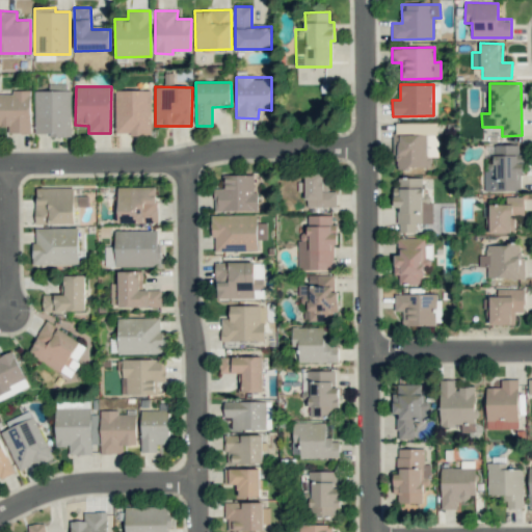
[(115,134),(151,134),(151,89),(114,90),(115,134)]
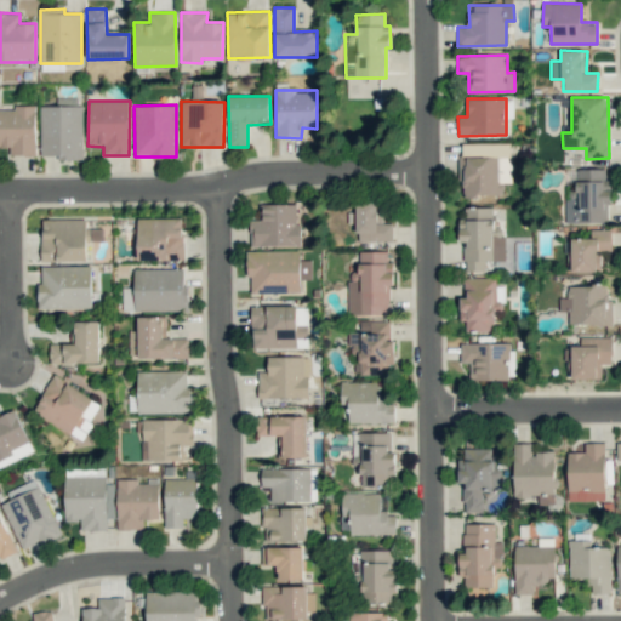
[(83,106),(40,106),(41,155),(57,155),(57,160),(83,160),(83,106)]
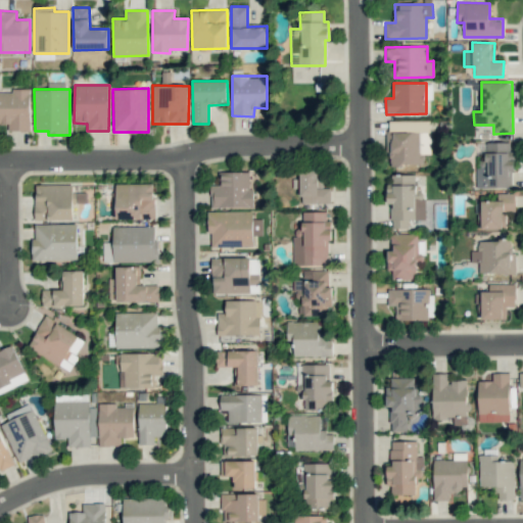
[(8,131),(30,131),(31,91),(0,90),(0,124),(8,124),(8,131)]
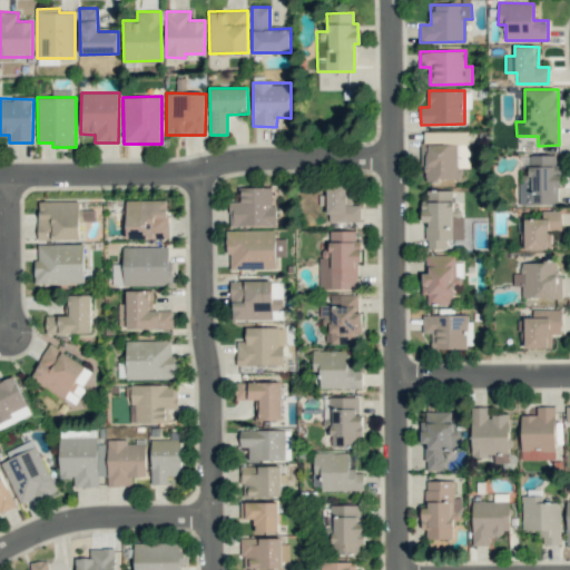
[(422,133),(423,180),(462,179),(462,168),(469,167),(469,131),(422,133)]
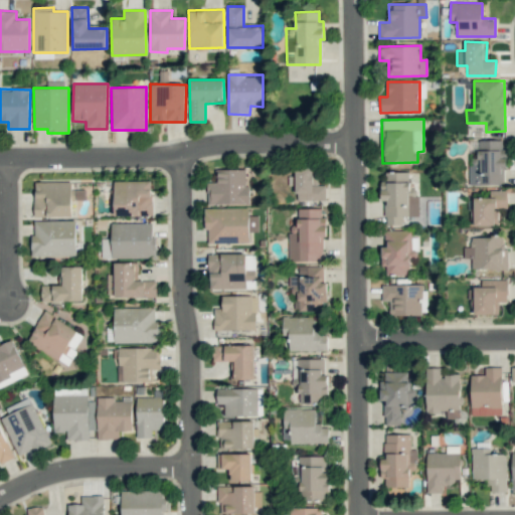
[(502,140),(478,140),(478,163),(469,163),(469,185),(505,184),(505,149),(502,149),(502,140)]
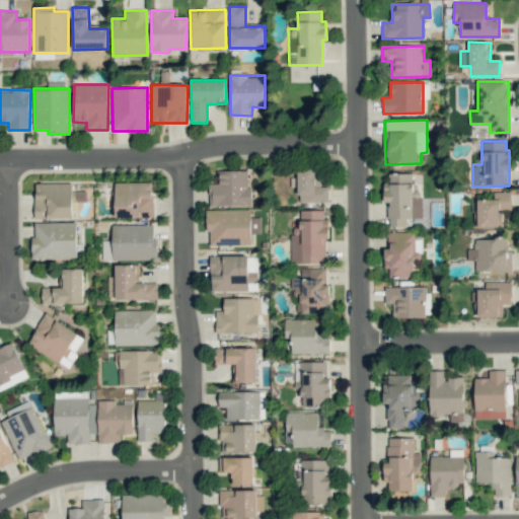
[(327,187),(319,187),(319,169),(298,169),(298,202),(327,202),(327,187)]
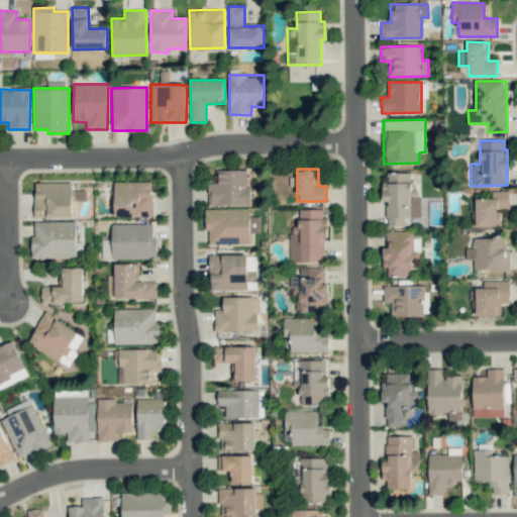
[(208,205),(248,204),(248,170),(218,170),(218,183),(208,183),(208,205)]
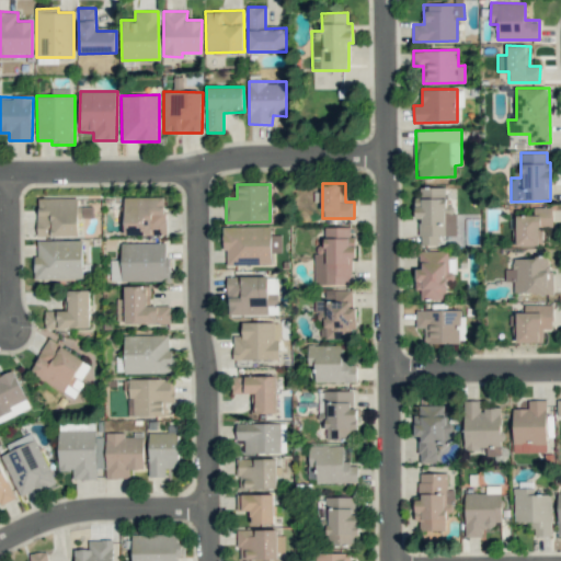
[(437,245),(438,236),(455,236),(456,205),(446,205),(446,187),(420,187),(420,197),(415,197),(414,219),(419,219),(419,244),(437,245)]
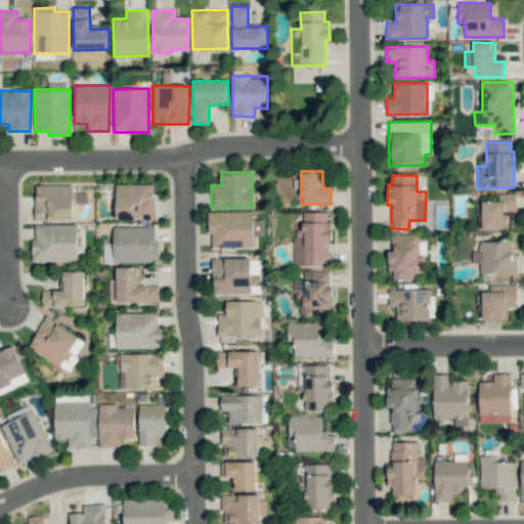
[(116,184),(117,220),(155,219),(154,183),(116,184)]
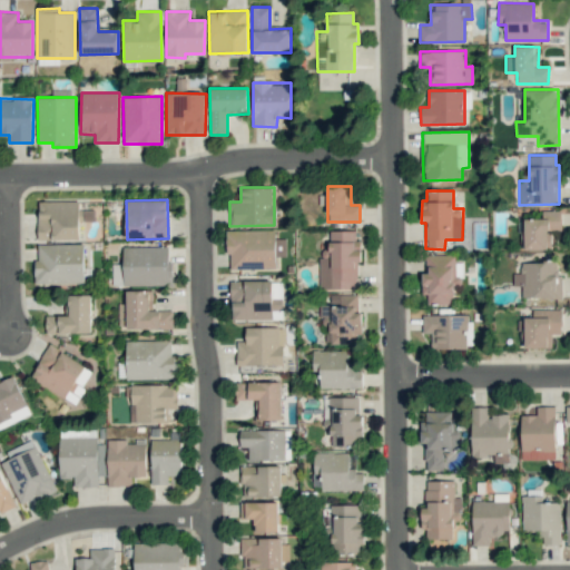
[(79,200),(38,202),(38,239),(79,239),(79,200)]
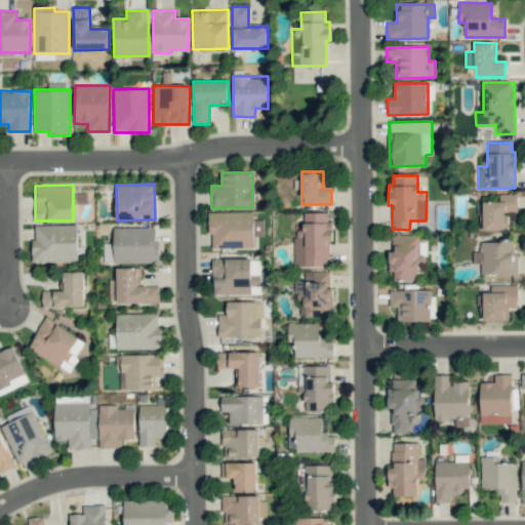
[(516,194),(499,195),(499,201),(482,202),(483,230),(508,230),(508,212),(517,211),(516,194)]
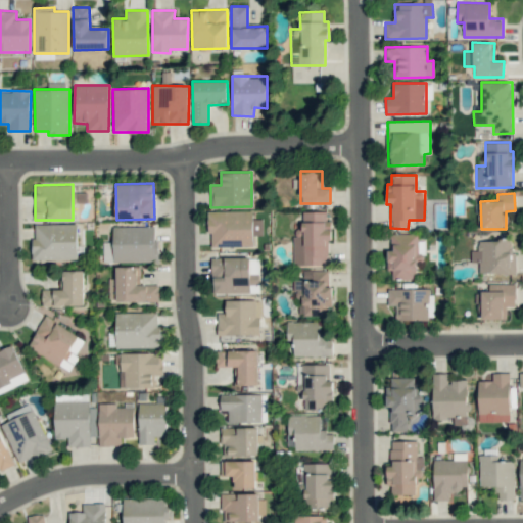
[(209,247),(253,247),(253,236),(262,236),(262,219),(252,219),(252,210),(208,211),(209,247)]
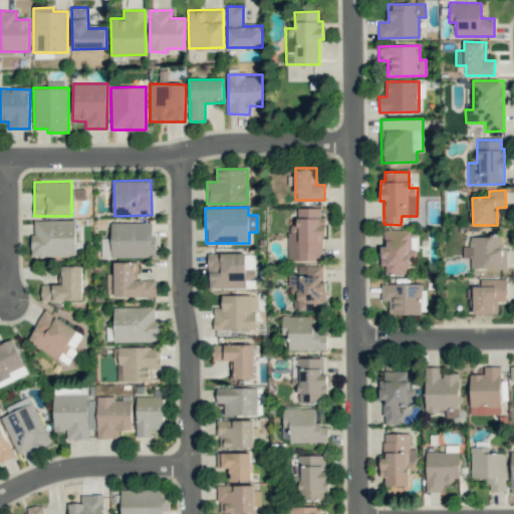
[(320,208),(296,208),(296,225),(288,225),(288,261),(323,261),(323,217),(320,217),(320,208)]
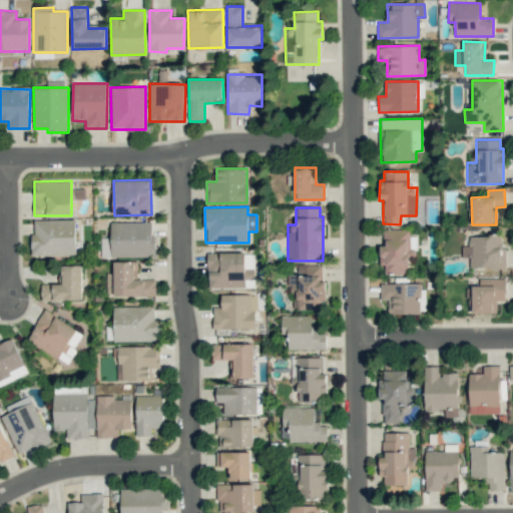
[(32,255),(75,254),(75,219),(32,219),(32,255)]
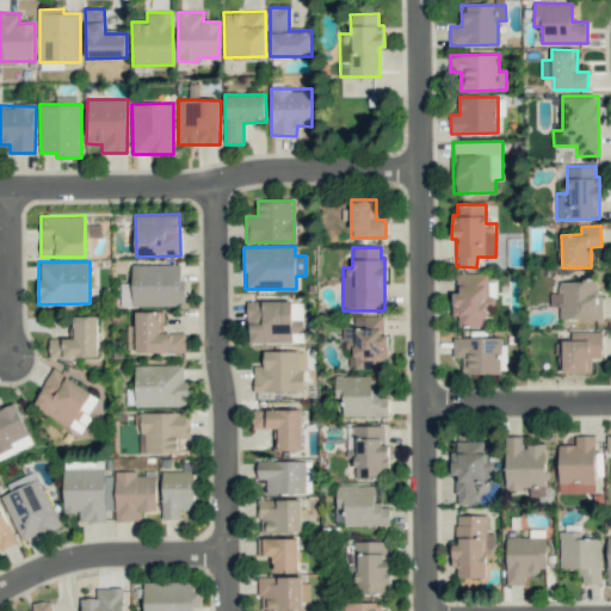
[(180,264),(133,265),(133,284),(121,284),(121,307),(185,306),(185,281),(180,281),(180,264)]
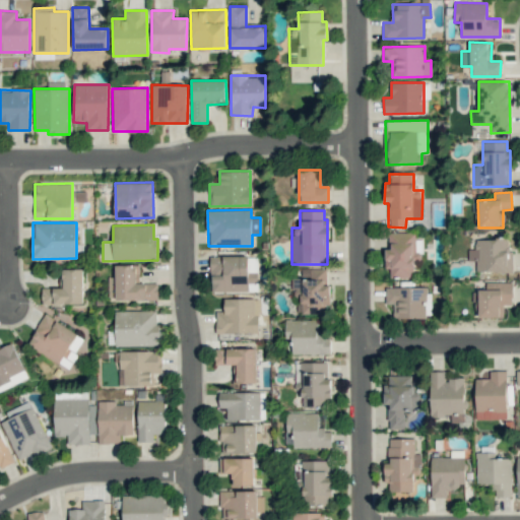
[(389,233),(389,248),(385,248),(385,269),(390,269),(390,277),(418,277),(418,252),(415,252),(415,233),(389,233)]
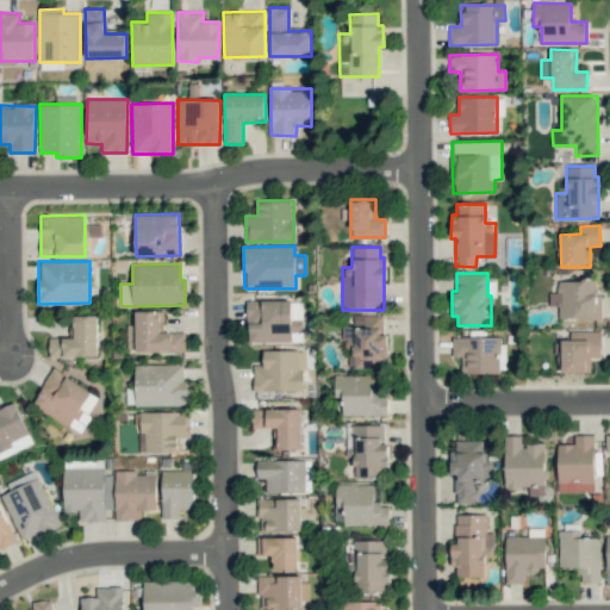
[(558,318),(599,319),(599,281),(558,280),(556,292),(549,292),(549,306),(559,306),(558,318)]
